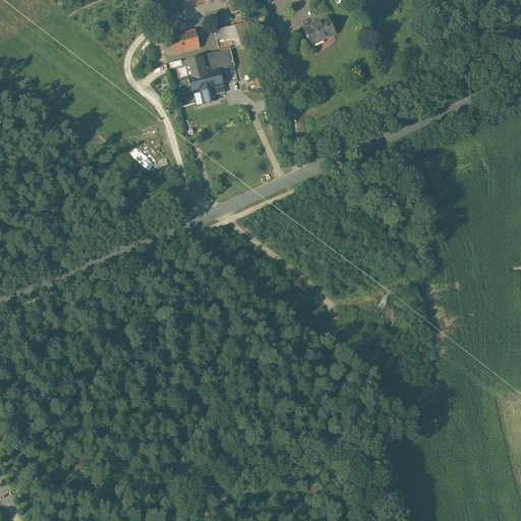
[(240,0),(229,0),(226,1),(230,14),(243,10),(240,0)]
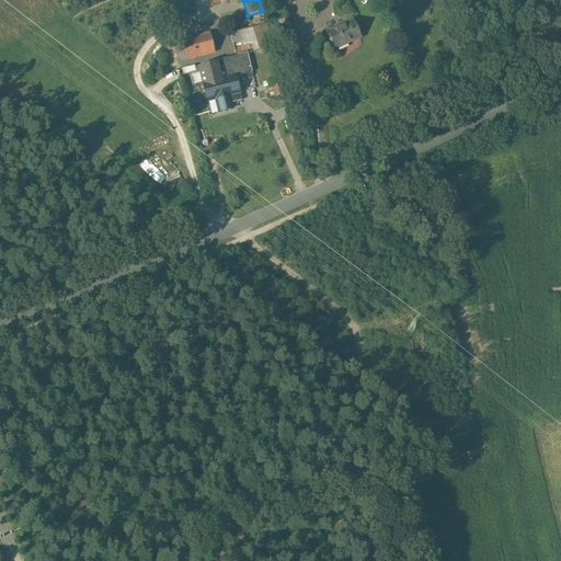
[(285,13),(272,18),(275,29),(288,24),(285,13)]
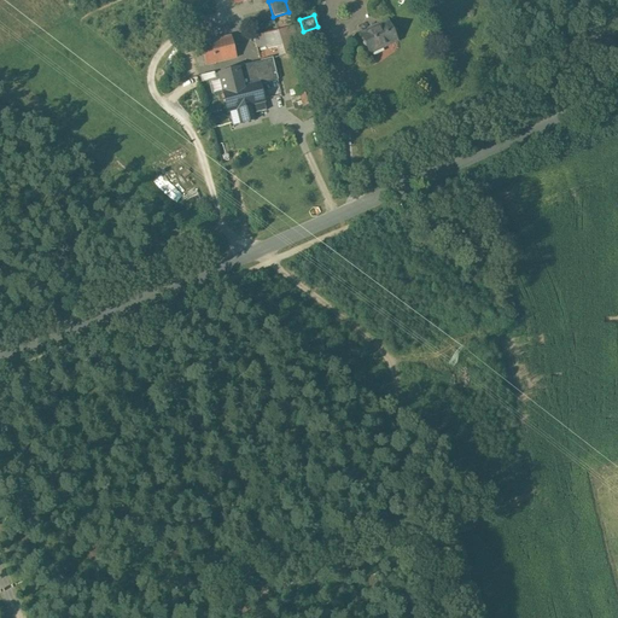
[(388,21),(360,33),(368,53),(396,41),(388,21)]
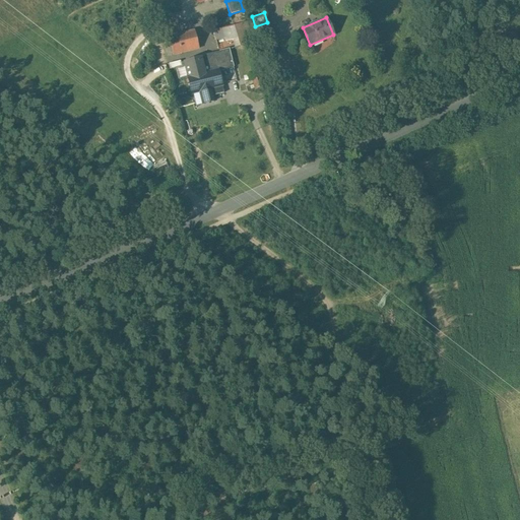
[(267,22),(255,26),(258,38),(270,35),(267,22)]
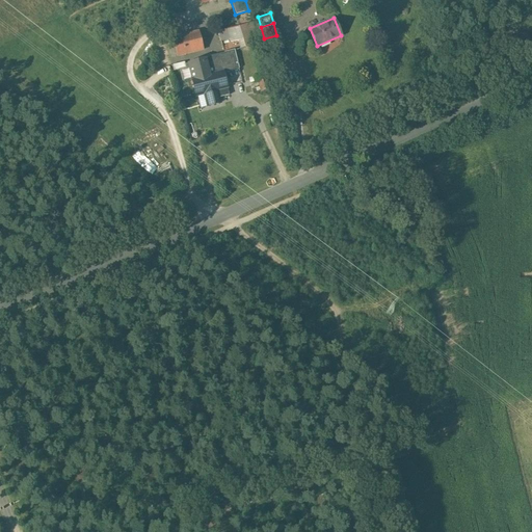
[(198,30),(170,35),(176,56),(203,50),(198,30)]
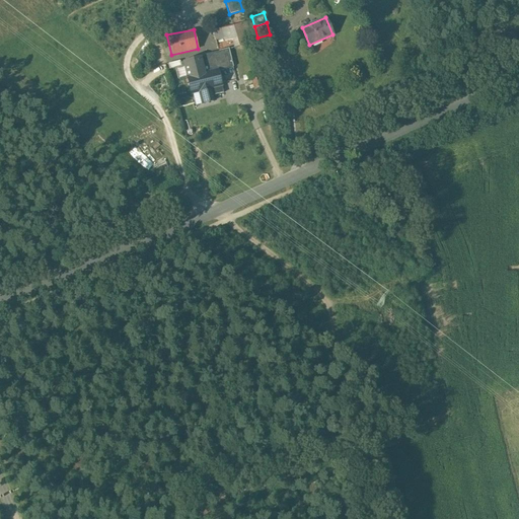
[(228,49),(184,60),(189,76),(193,92),(221,85),(217,71),(233,67),(228,49)]
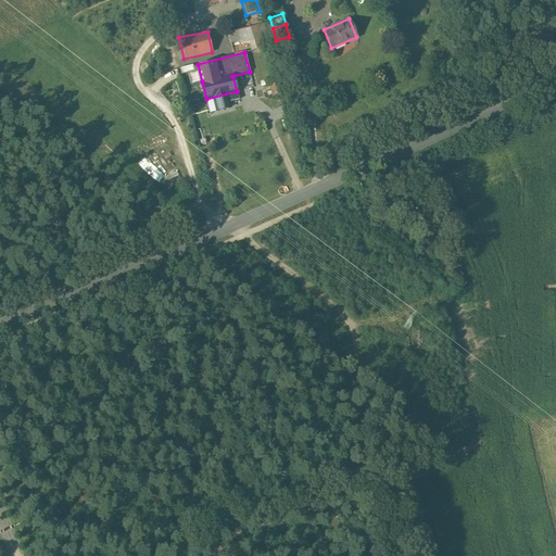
[(206,99),(202,81),(190,84),(196,102),(206,99)]
